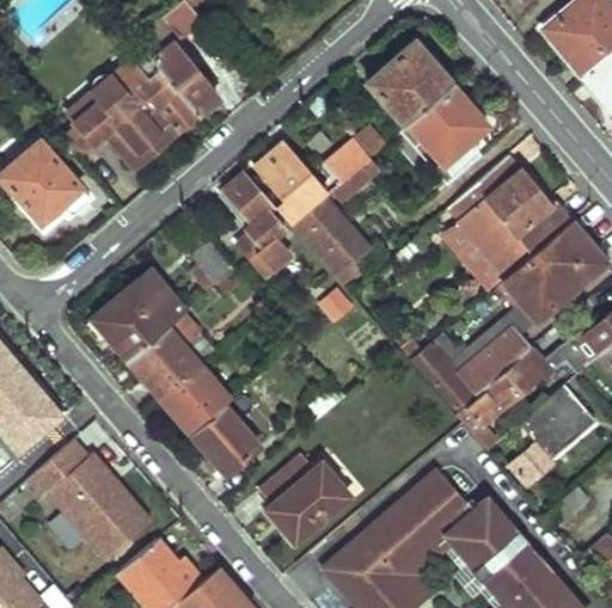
[(153,56),(201,112),(222,93),(178,43),(204,20),(196,8),(204,0),(187,0),(140,41),(145,48),(153,56)]
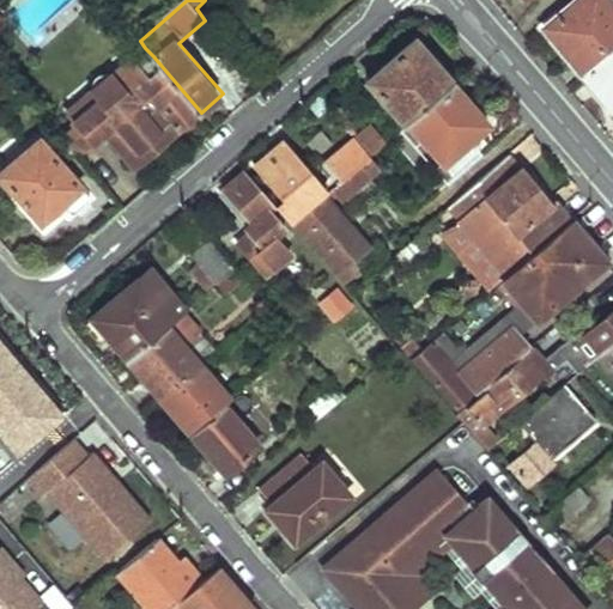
[(612,0),(581,0),(551,26),(593,75),(612,59),(612,0)]
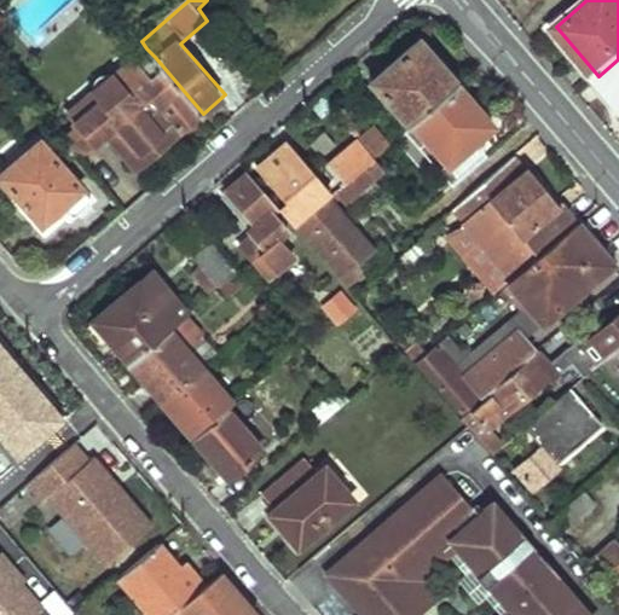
[(420,41),(375,80),(412,125),(418,119),(458,85),(420,41)]
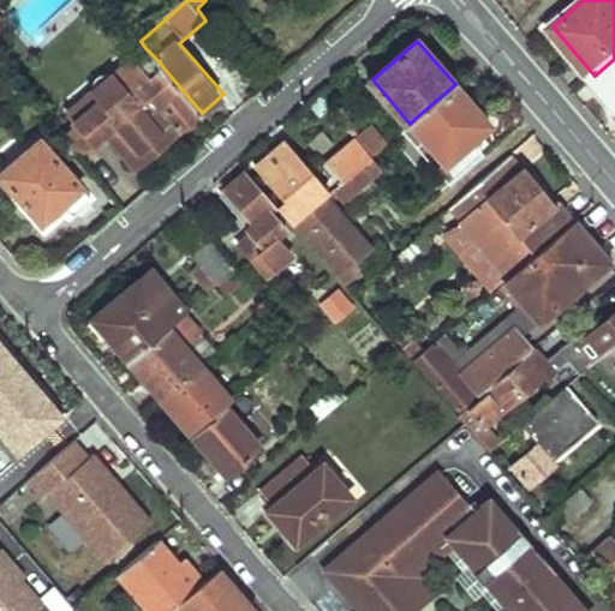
[(145,48),(117,73),(120,78),(137,63),(141,67),(154,57),(145,48)]
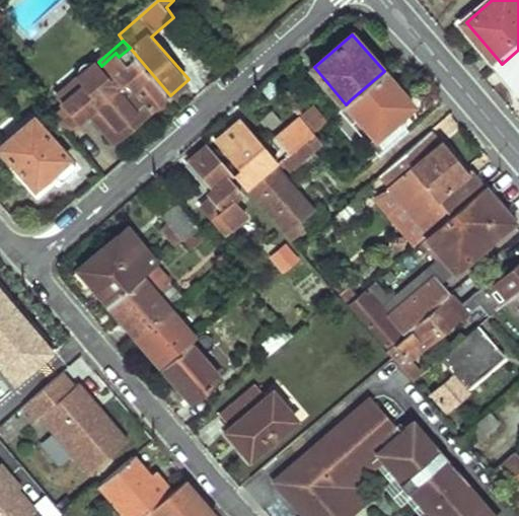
[(170,95),(130,48),(119,57),(116,53),(101,66),(98,62),(90,64),(83,70),(80,77),(86,84),(65,102),(82,122),(91,114),(98,107),(105,116),(98,122),(117,142),(170,95)]
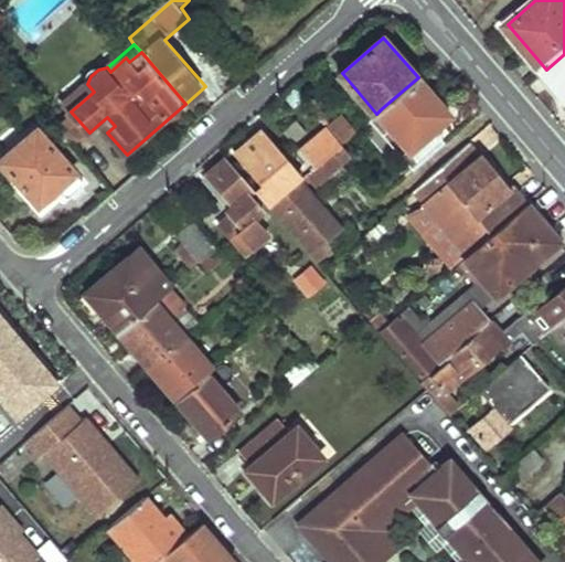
[(564,54),(546,70),(564,92),(564,54)]
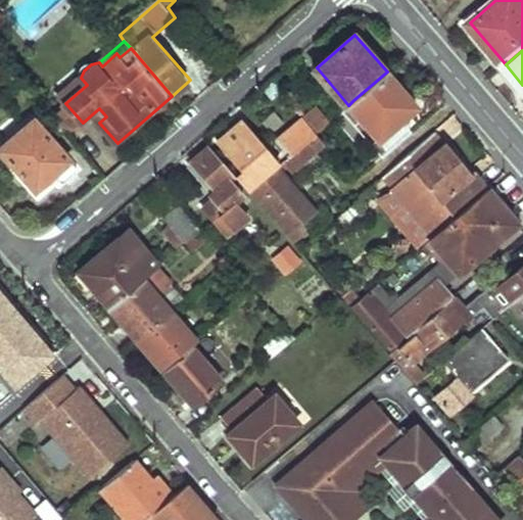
[(353,100),(384,136),(418,106),(387,72),(353,100)]
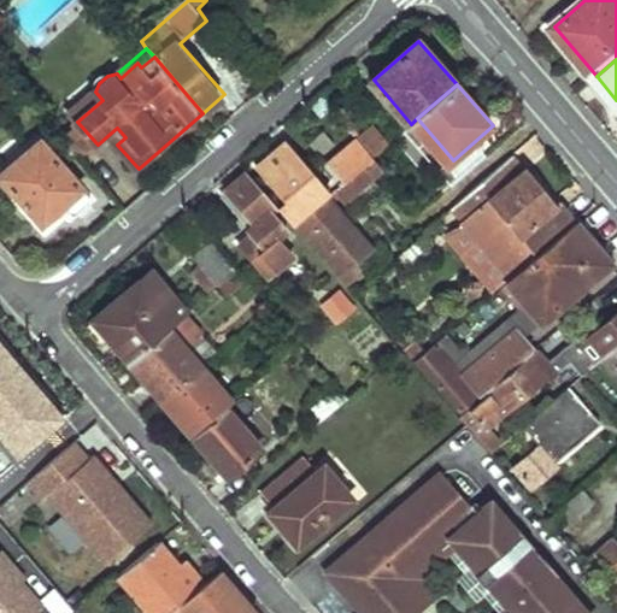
[(103,100),(95,92),(71,113),(77,122),(103,100)]
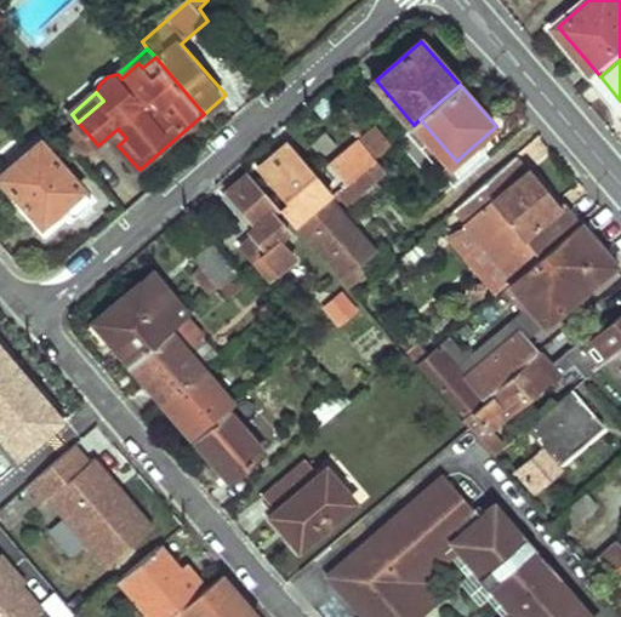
[(98,146),(78,123),(62,136),(83,159),(98,146)]
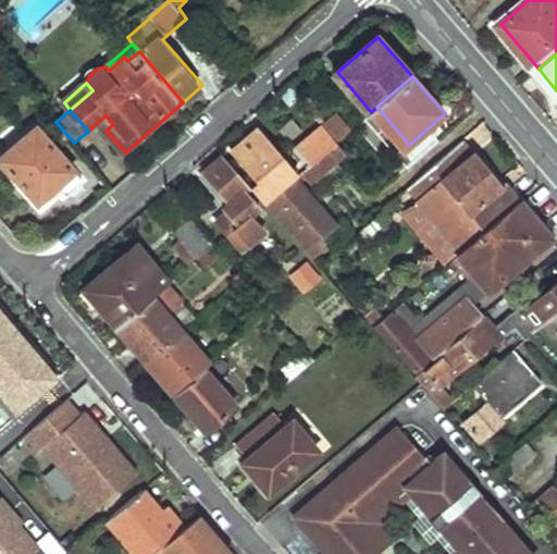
[(351,128),(339,114),(329,122),(342,137),(351,128)]
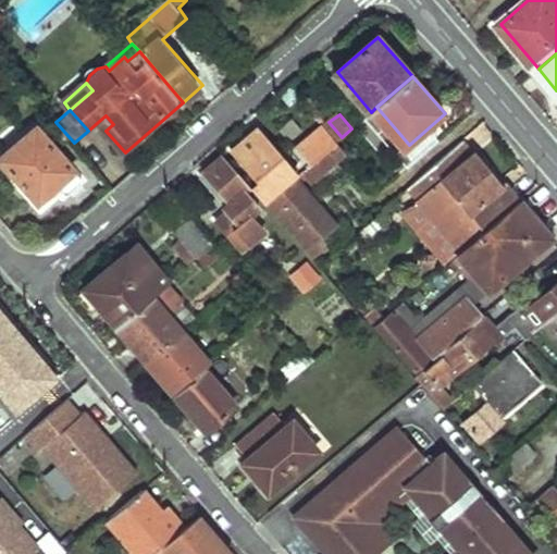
[(98,122),(106,131),(113,124),(106,115),(98,122)]
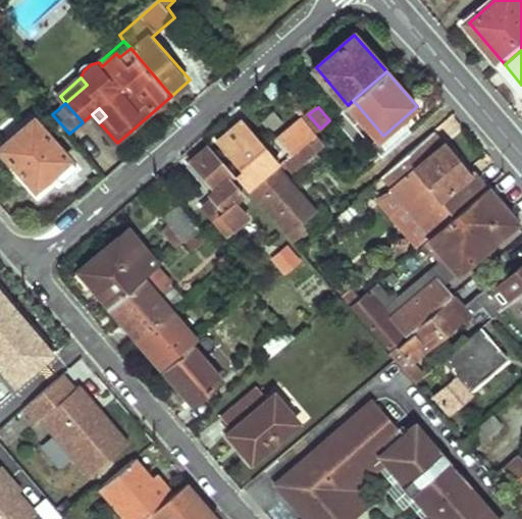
[(305,117),(316,132),(320,128),(308,114),(305,117)]
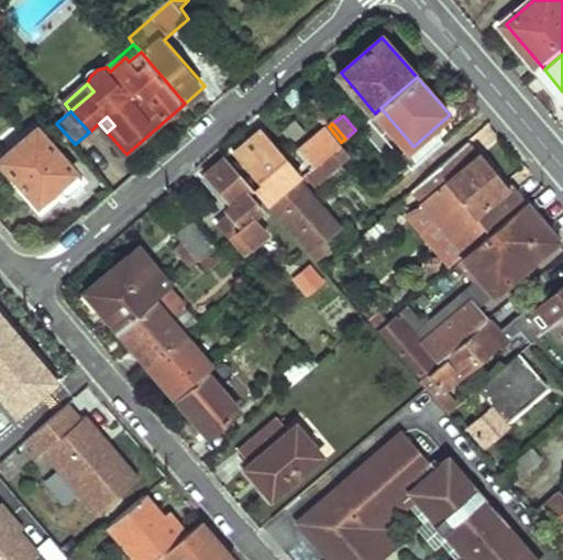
[(257,189),(268,204),(330,152),(341,142),(329,127),(301,151),(311,161),(298,172),(263,132),(240,152),(266,182),(257,189)]
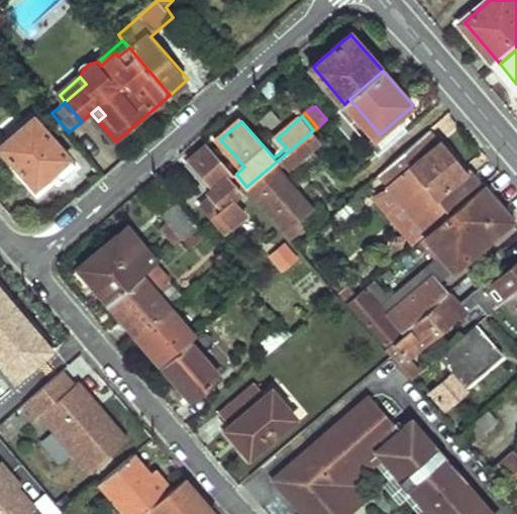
[(34,118),(2,147),(37,188),(57,172),(64,180),(78,168),(34,118)]
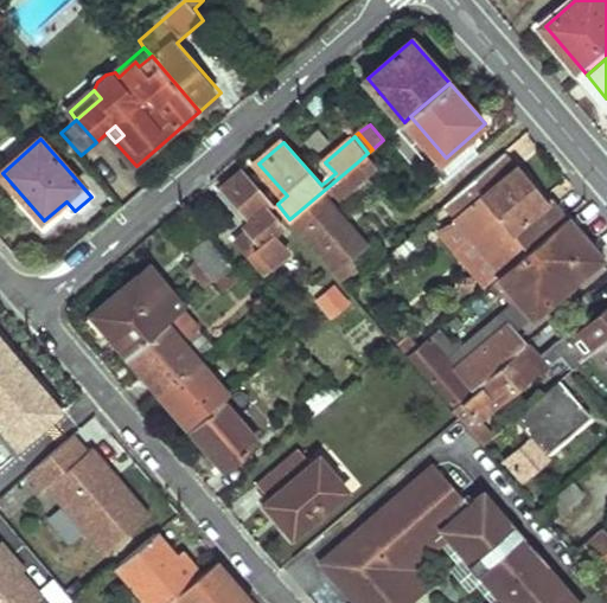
[(356,164),(370,180),(381,172),(375,164),(391,149),(383,140),(372,149),(368,153),(356,164)]
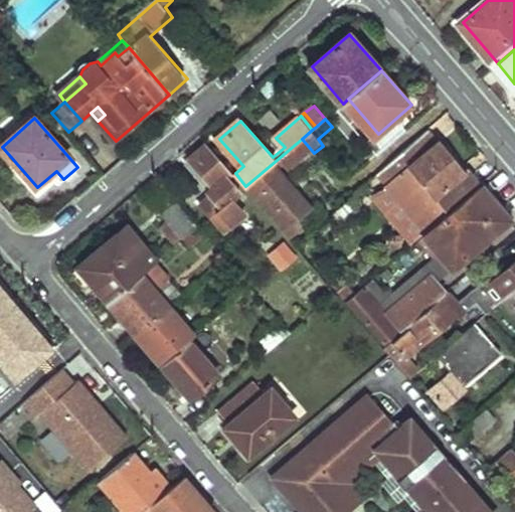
[(431,133),(380,175),(379,176),(427,232),(428,231),(482,187),(474,176),(469,179),(431,133)]
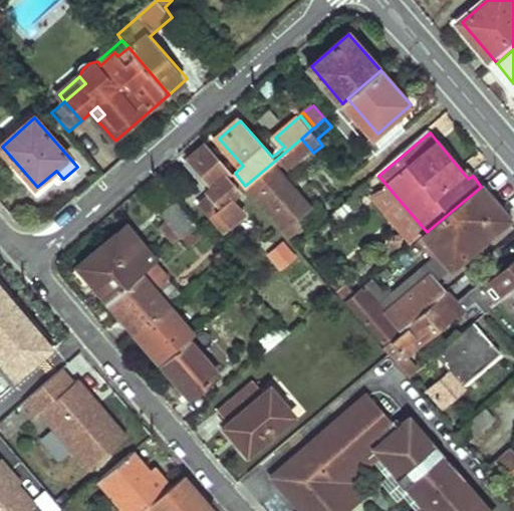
[(245,186),(287,235),(300,225),(294,219),(309,206),(277,169),(285,163),(288,166),(297,167),(313,153),(301,139),(245,186)]
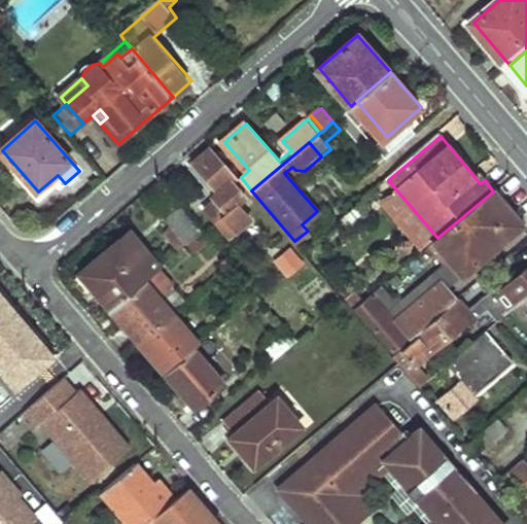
[(215,196),(229,210),(248,194),(233,176),(235,174),(213,149),(195,164),(218,194),(215,196)]
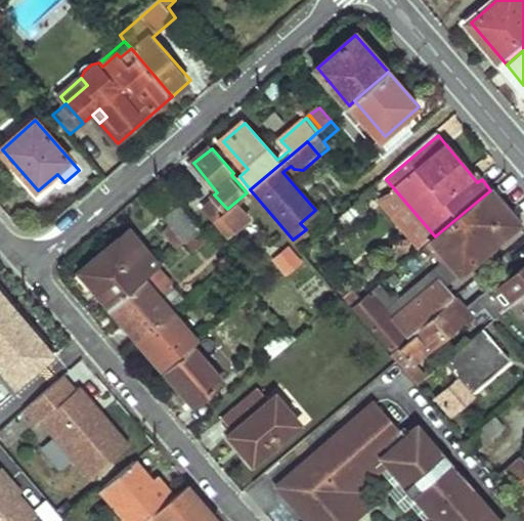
[(433,239),(462,273),(520,226),(490,190),(436,235),(435,236),(433,239)]
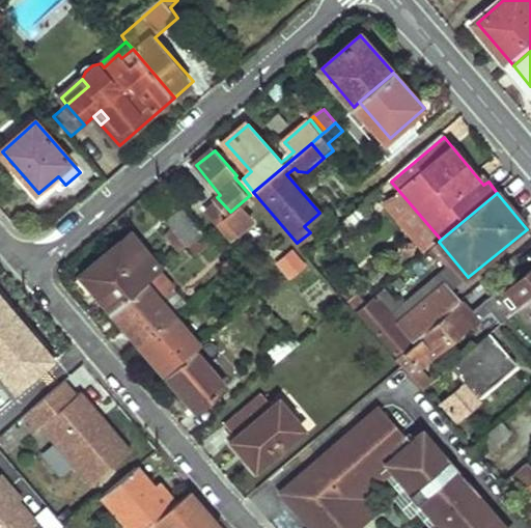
[(238,214),(254,234),(267,223),(250,203),(238,214)]
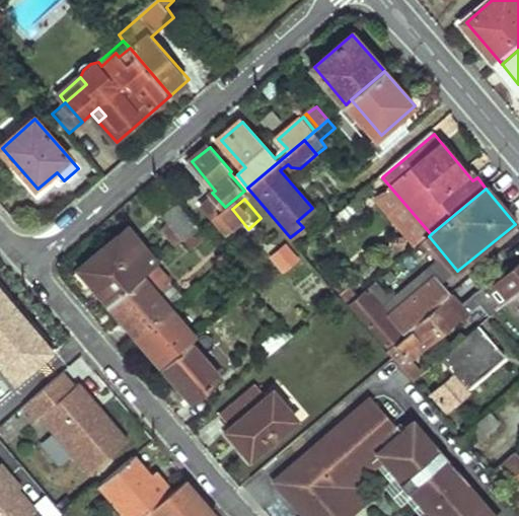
[(175,247),(182,240),(183,240),(199,227),(177,203),(161,216),(169,225),(162,232),(175,247)]
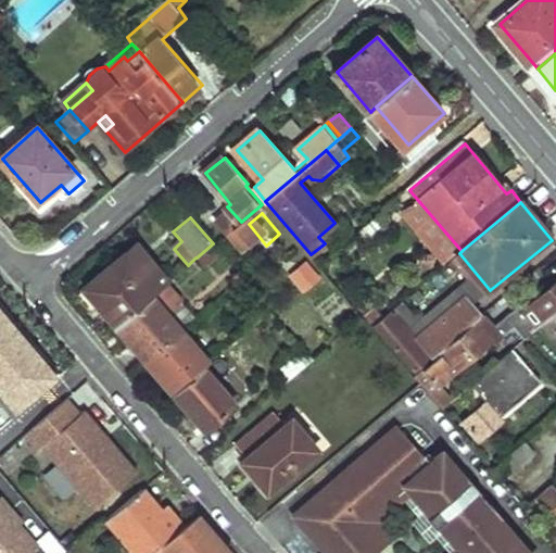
[(86,289),(117,326),(167,283),(171,279),(140,243),(123,258),(86,289)]
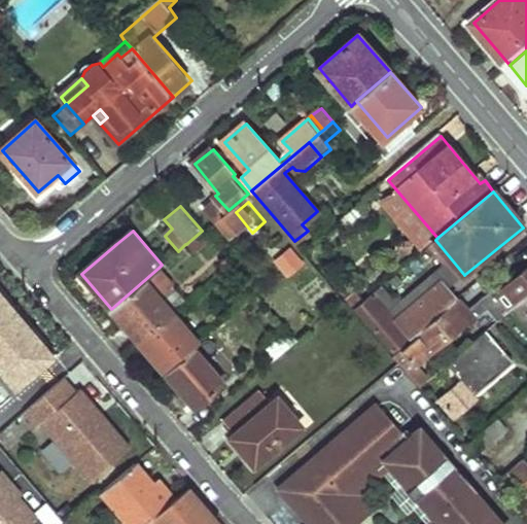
[(202,231),(186,244),(194,251),(209,238),(202,231)]
